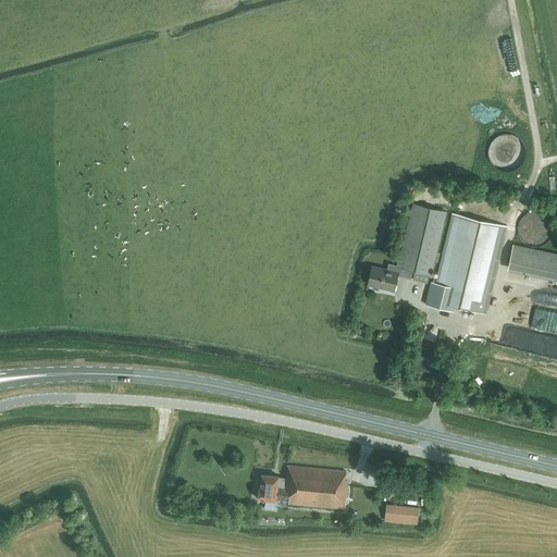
[(511,171),(514,170),(515,170),(516,169),(518,168),(519,166),(521,165),(522,163),(523,161),(524,160),(524,159),(524,157),(525,156),(525,155),(525,153),(525,151),(525,150),(525,149),(524,147),(524,146),(524,145),(523,144),(523,143),(522,141),(521,140),(521,139),(520,138),(519,138),(518,137),(516,136),(514,135),(511,134),(509,134),(507,133),(505,133),(503,134),(502,134),(499,134),(497,135),(496,136),(494,138),(493,139),(492,139),(491,140),(491,141),(490,144),(489,145),(489,146),(487,147),(487,149),(487,150),(487,151),(487,152),(487,155),(487,156),(487,157),(487,158),(489,159),(489,160),(490,161),(490,162),(491,163),(492,165),(493,166),(495,168),(497,169),(499,170),(500,171),(502,171),(505,171),(506,172),(507,172),(509,171),(510,171),(511,171)]
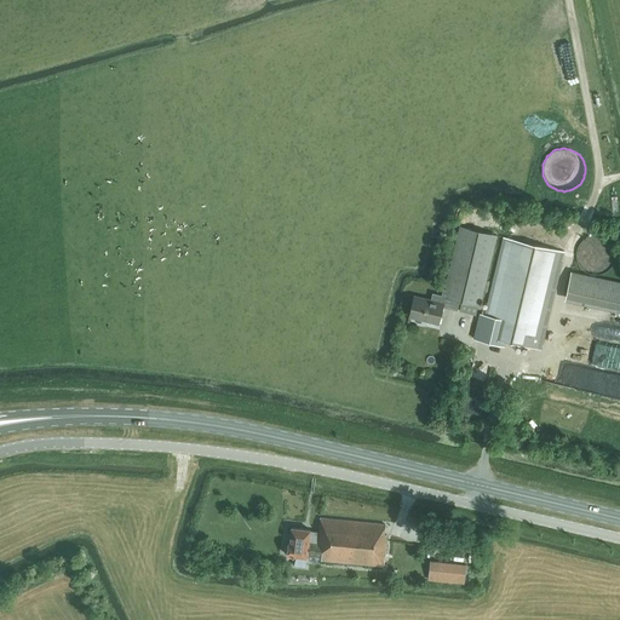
[(480,306),(497,235),(459,227),(445,288),(443,288),(440,302),(413,296),(408,316),(438,323),(442,306),(457,310),(459,302),(480,306)]
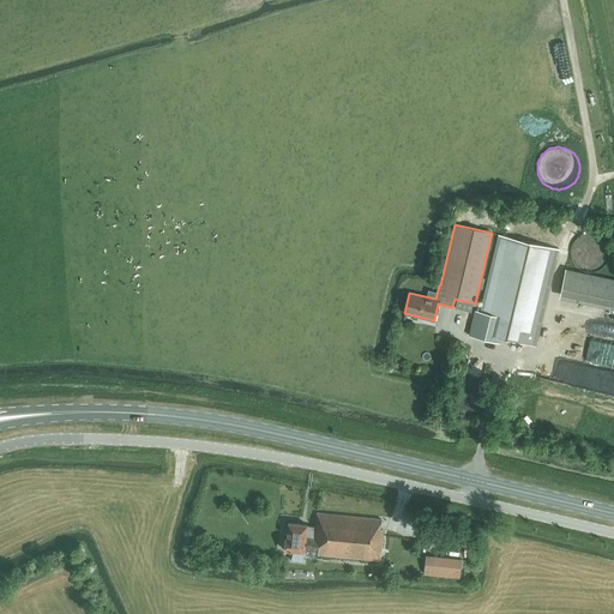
[(589,272),(593,272),(595,271),(599,270),(601,269),(603,266),(606,264),(607,262),(608,259),(608,256),(609,253),(608,250),(608,247),(607,244),(606,241),(603,239),(601,238),(599,235),(595,234),(593,234),(589,234),(587,234),(583,234),(581,235),(578,238),(576,239),(573,241),(572,244),(571,247),(571,250),(570,253),(571,256),(571,259),(572,262),(573,264),(576,266),(578,269),(581,270),(583,271),(587,272),(589,272)]
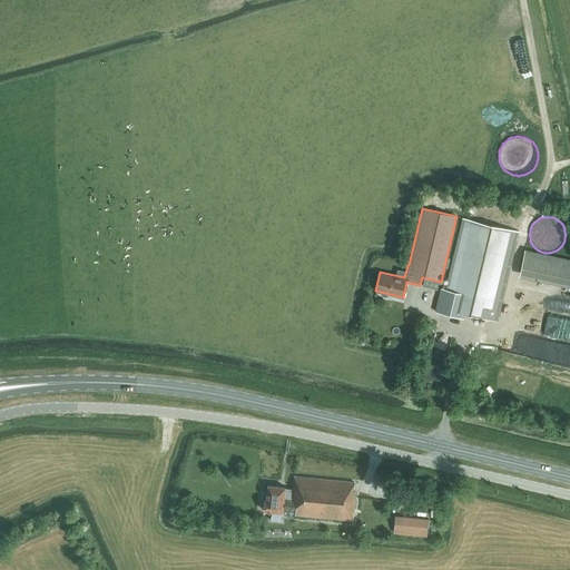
[(463,218),(446,292),(441,291),(435,313),(463,320),(464,314),(497,322),(518,232),(463,218)]
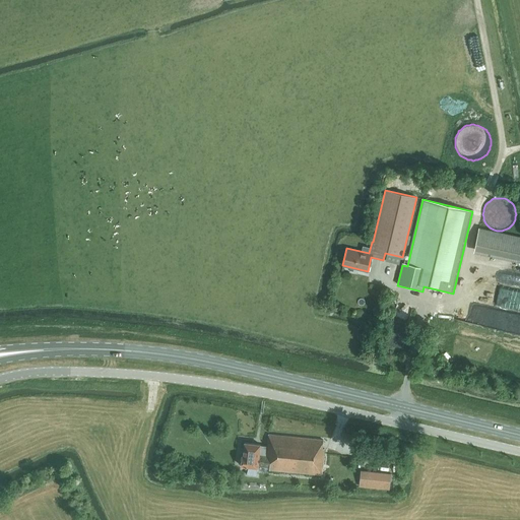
[(519,261),(519,236),(478,228),(473,252),(519,261)]
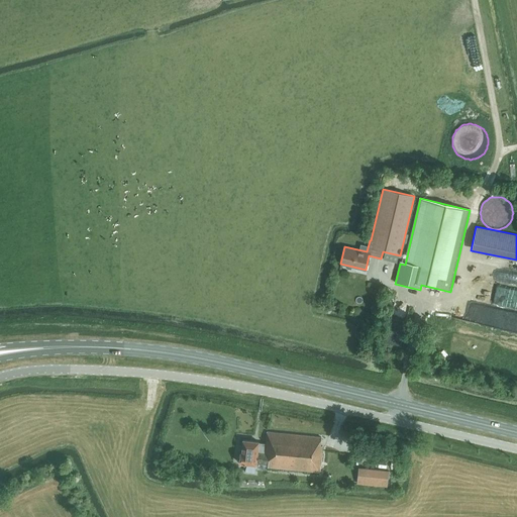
[(503,305),(516,308),(516,290),(507,288),(503,305)]
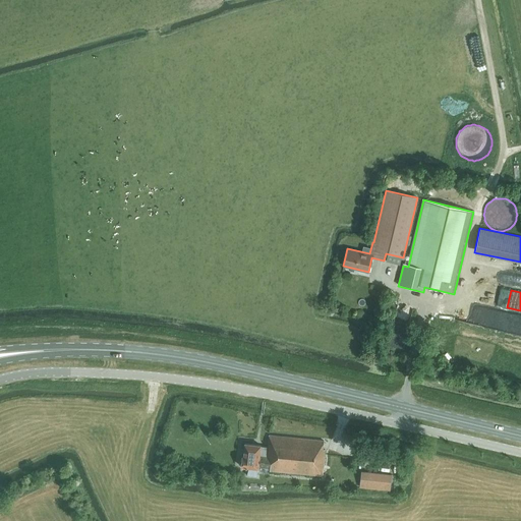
[(323,449),(324,441),(269,436),(268,447),(261,447),(261,446),(244,444),(242,457),(242,458),(240,460),(239,463),(241,465),(241,467),(257,468),(257,467),(270,468),(270,470),(322,475),(325,449),(323,449)]
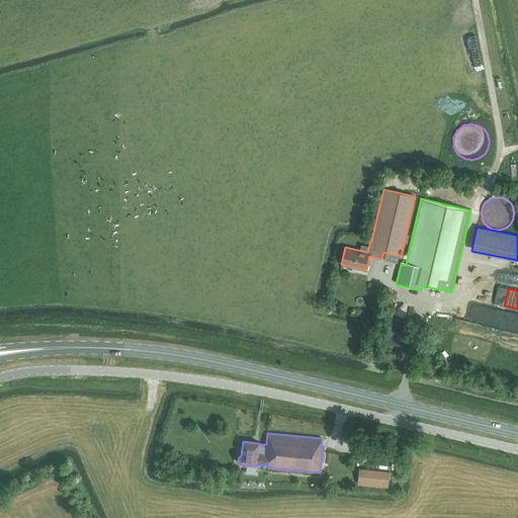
[(344,459),(346,450),(340,449),(338,458),(344,459)]
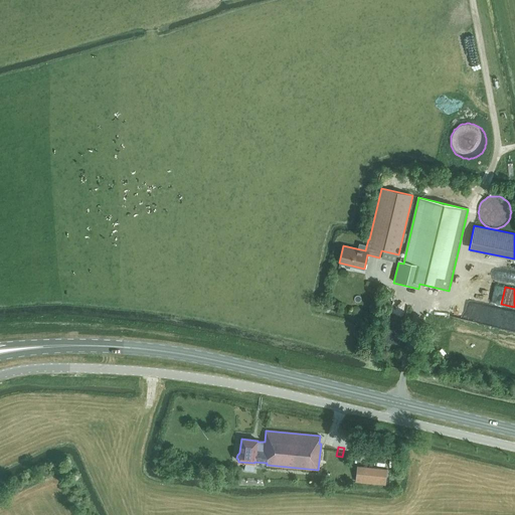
[(387,470),(357,466),(355,480),(385,483),(387,470)]
